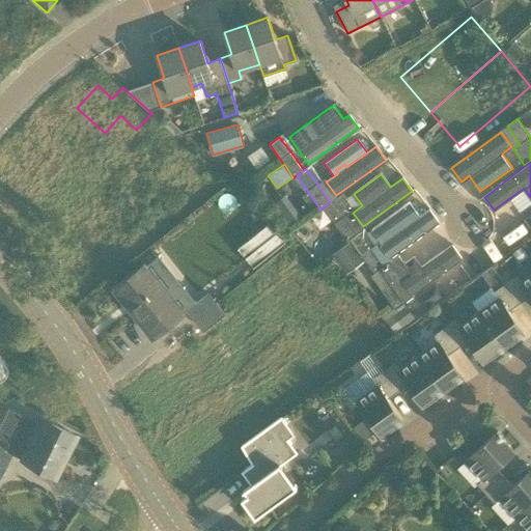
[(357,234),(357,233),(364,229),(363,226),(353,213),(352,211),(354,208),(346,198),(343,194),(333,201),(330,202),(323,207),(334,223),(347,242),(351,239),(357,234)]
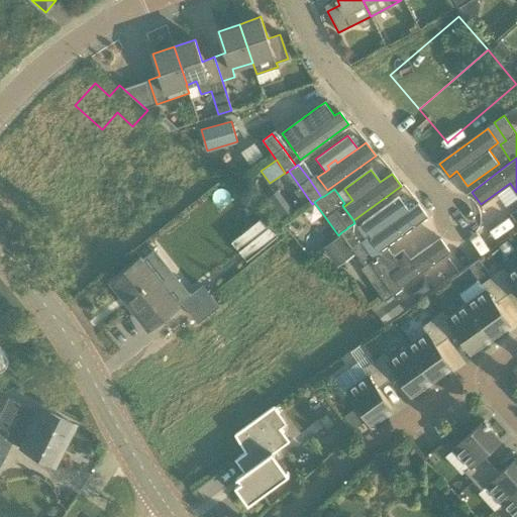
[(362,225),(372,238),(371,239),(379,250),(426,216),(418,205),(410,211),(400,198),(399,196),(360,223),(362,225)]
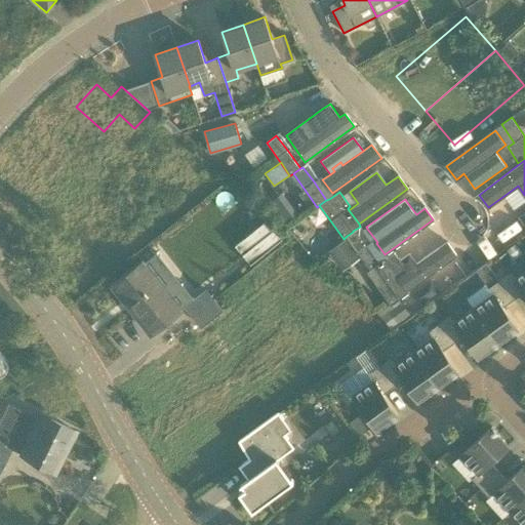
[(267,220),(235,246),(250,265),(282,239),(267,220)]
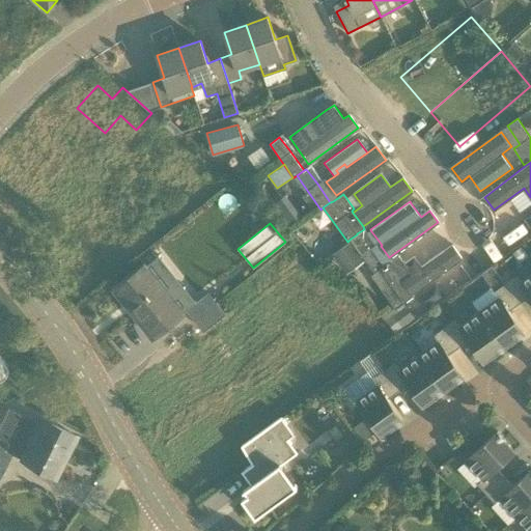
[(364,228),(364,229),(357,233),(357,234),(351,239),(361,254),(374,273),(384,266),(371,248),(375,244),(364,228)]
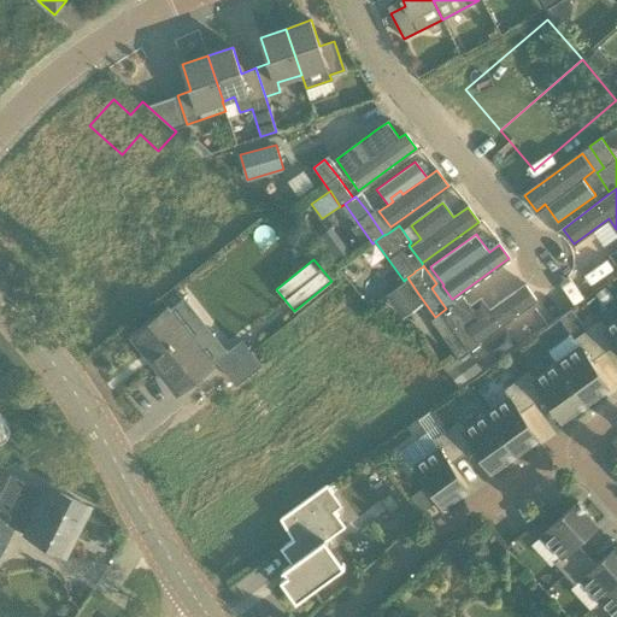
[(556,313),(573,300),(559,282),(541,295),(556,313)]
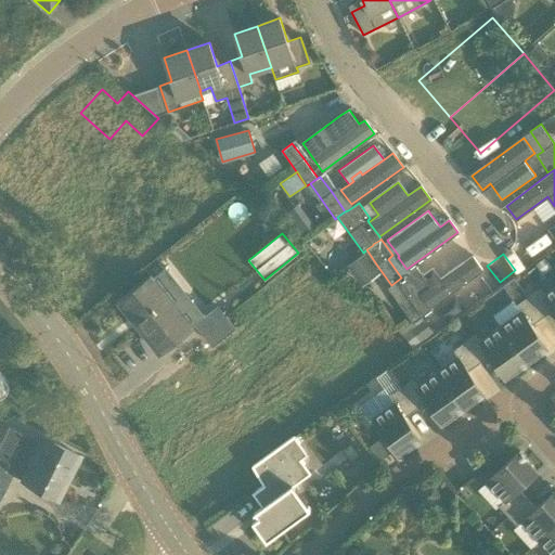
[(440,279),(433,267),(422,274),(423,276),(415,282),(422,291),(420,293),(430,307),(482,270),(473,256),(440,279)]
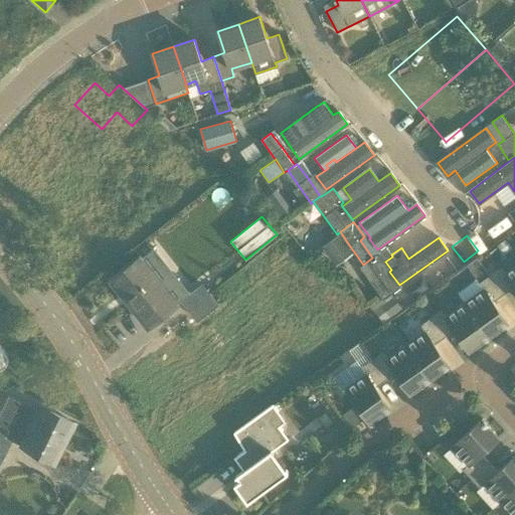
[(372,258),(363,265),(360,267),(371,282),(370,282),(383,300),(400,287),(399,285),(389,272),(391,270),(385,262),(392,256),(391,254),(389,252),(386,247),(379,253),(372,258)]
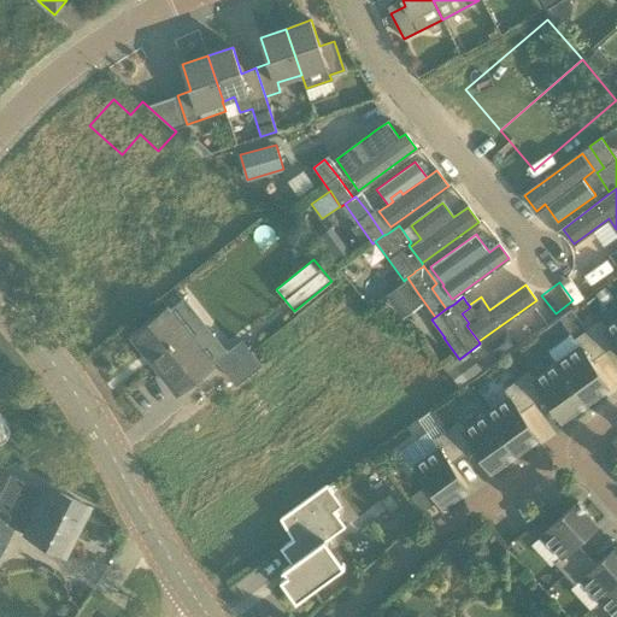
[(177,393),(213,364),(170,309),(134,338),(177,393)]
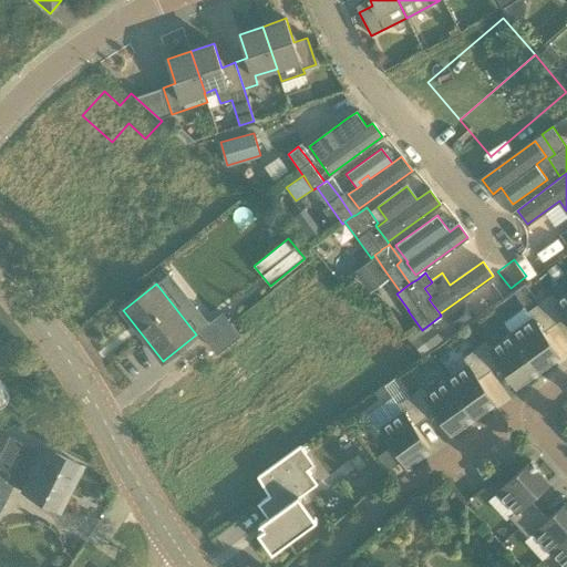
[(566,292),(556,301),(550,295),(539,302),(555,323),(565,316),(566,318),(566,292)]
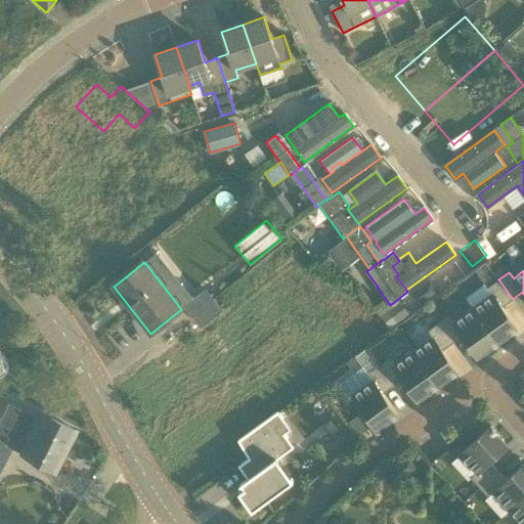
[(496,341),(510,332),(510,331),(515,326),(516,328),(517,326),(503,306),(513,299),(498,279),(488,288),(492,294),(473,308),(496,341)]
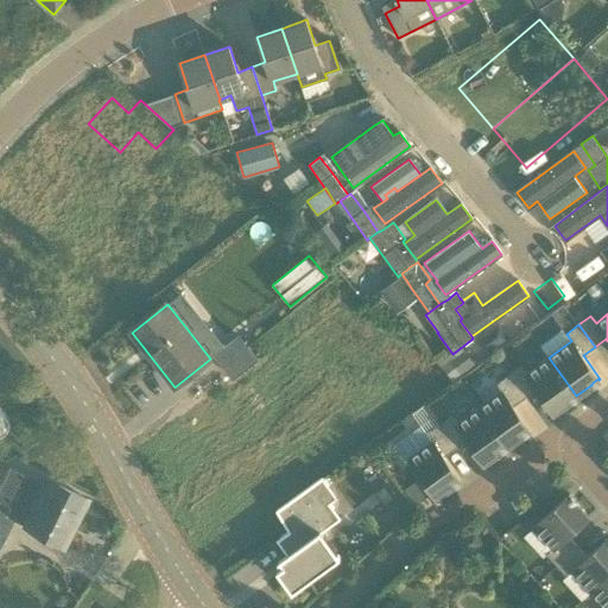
[(239,334),(213,355),(233,380),(258,359),(239,334)]
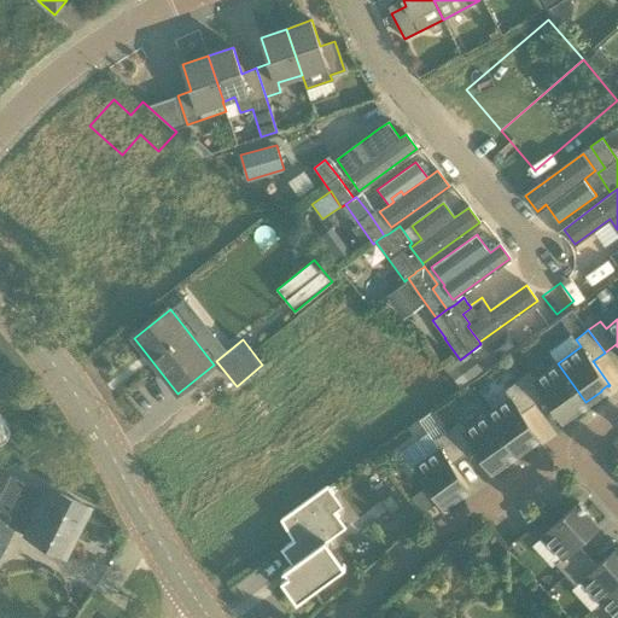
[(534,404),(546,396),(563,419),(579,407),(578,407),(584,402),(586,403),(586,402),(558,363),(535,380),(529,372),(517,380),(534,404)]
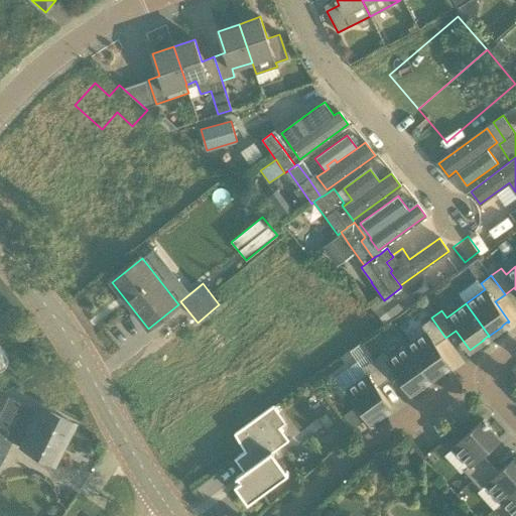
[(435,345),(445,338),(431,317),(421,326),(426,332),(407,346),(430,378),(443,369),(442,368),(448,364),(448,365),(449,364),(435,345)]
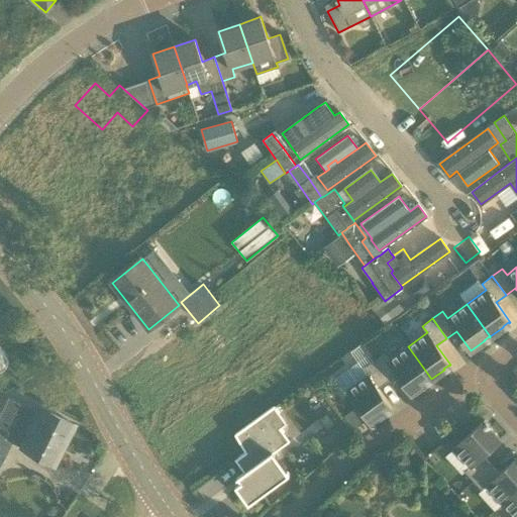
[(374,362),(388,381),(397,374),(412,393),(425,384),(424,383),(430,379),(430,380),(431,379),(408,346),(389,360),(384,353),(374,362)]
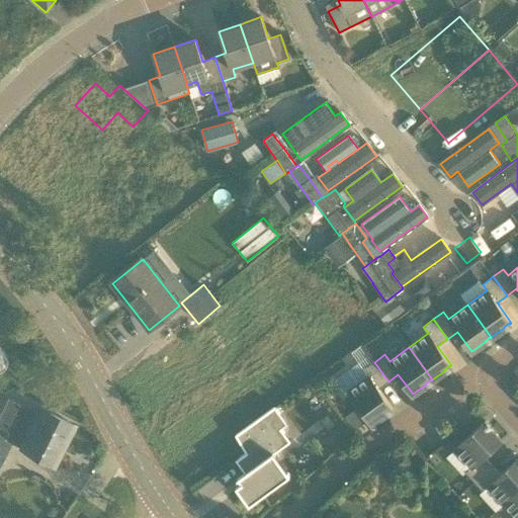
[(374,362),(364,369),(359,362),(335,379),(345,394),(348,391),(372,423),(385,413),(385,412),(391,409),(392,410),(393,409),(378,389),(389,381),(374,362)]
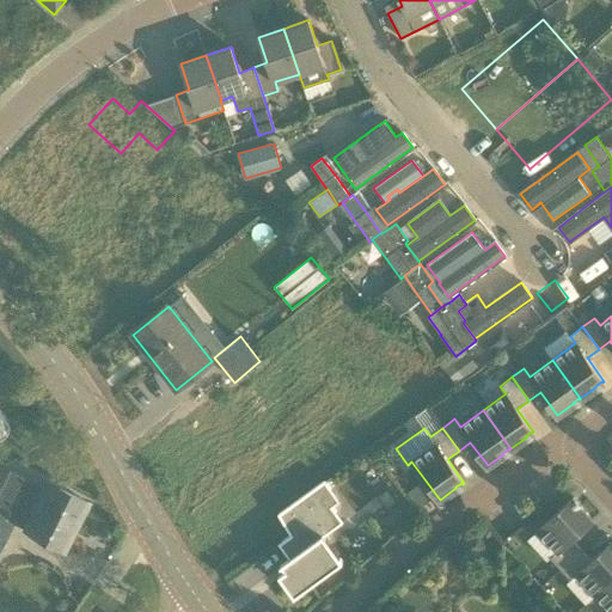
[(8,470),(0,485),(0,505),(10,510),(7,514),(4,521),(40,538),(61,550),(84,503),(85,505),(86,503),(48,484),(37,506),(30,503),(40,485),(8,470)]
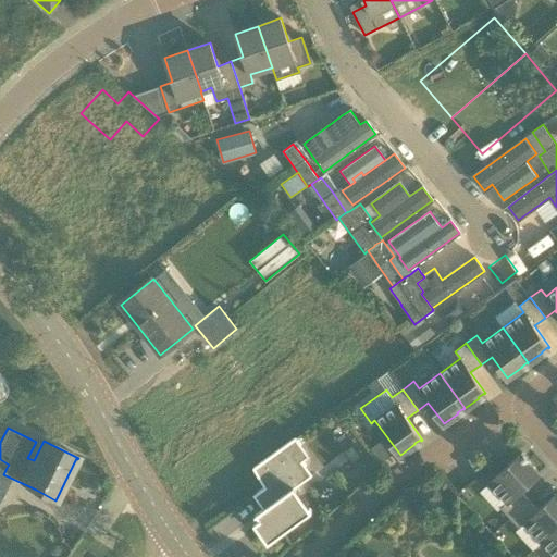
[(254,494),(263,508),(255,515),(256,516),(257,515),(260,519),(254,523),(268,543),(293,525),(311,511),(295,487),(312,475),(302,461),(310,456),(296,437),(279,449),(251,469),(264,487),(255,494),(254,494)]
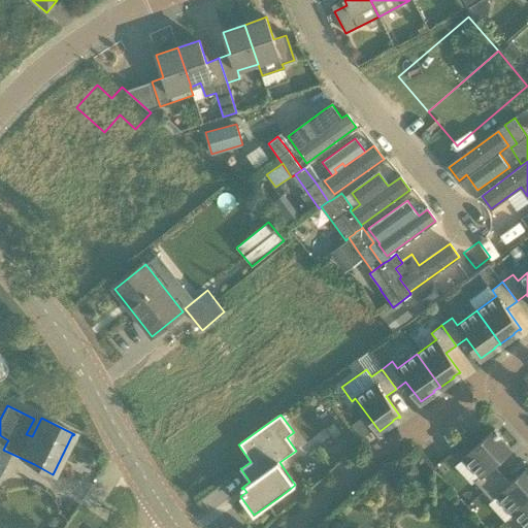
[(501,474),(493,465),(512,449),(499,435),(499,436),(494,431),(495,430),(494,429),(463,457),(481,475),(474,482),(484,491),(501,474)]
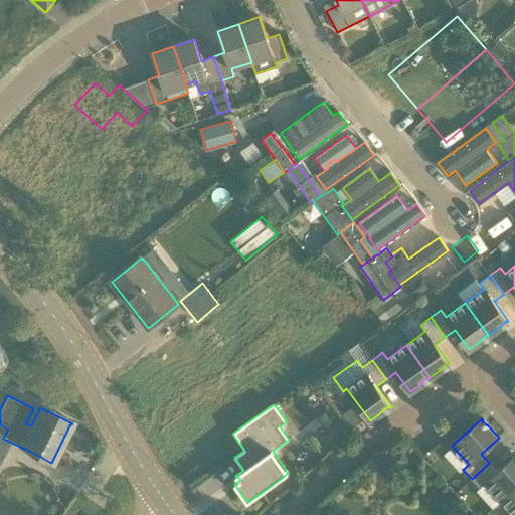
[(501,501),(514,488),(514,455),(497,472),(489,463),(472,479),(480,488),(477,491),(493,508),(501,501)]
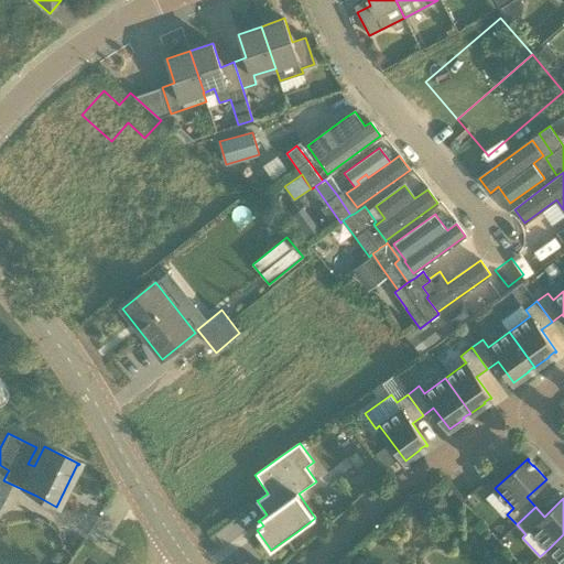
[(563,563),(563,534),(549,549),(562,563),(563,563)]
